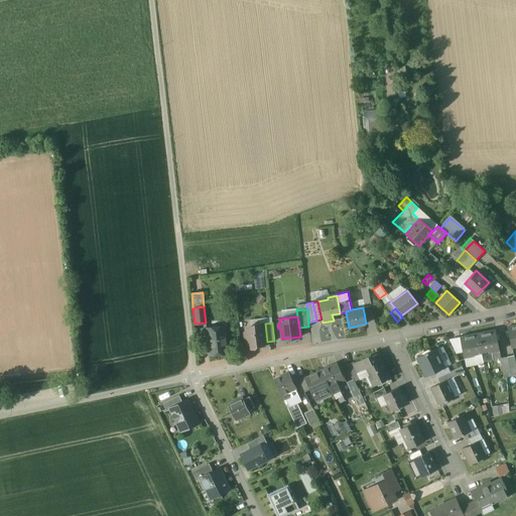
[(255,348),(257,345),(267,343),(267,342),(265,324),(250,326),(245,333),(246,346),(249,349),(255,348)]
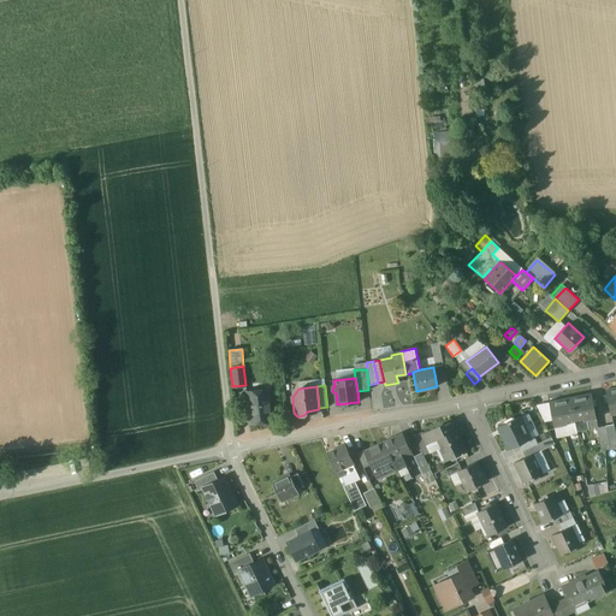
[(615,388),(606,390),(608,396),(604,397),(605,403),(609,403),(611,414),(615,412),(615,388)]
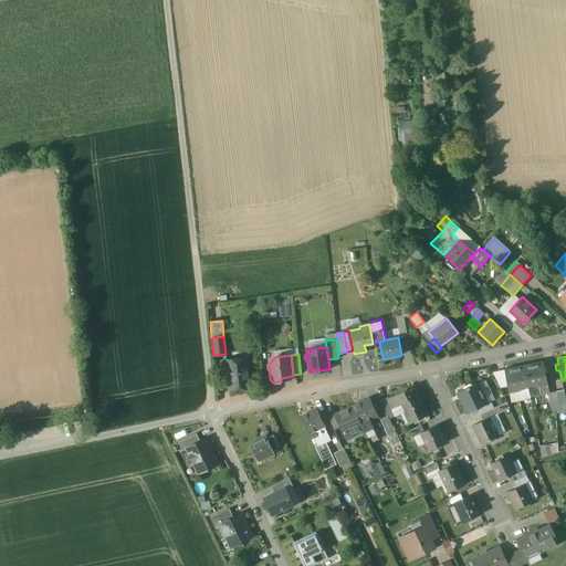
[(245,358),(226,360),(229,389),(249,387),(245,358)]
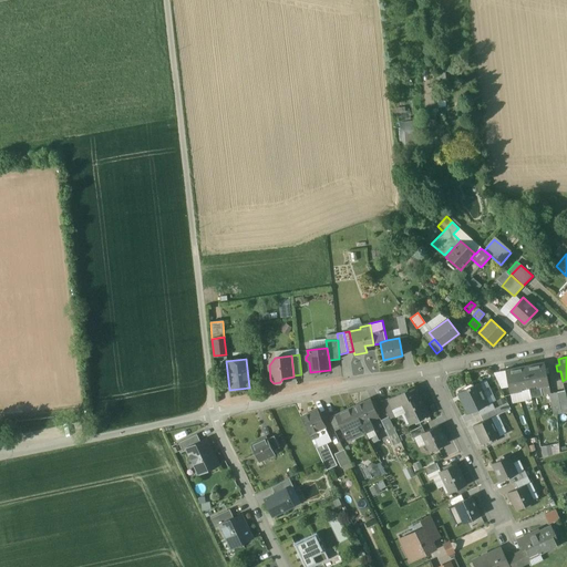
[(544,362),(525,366),(528,385),(537,383),(537,385),(548,383),(544,362)]
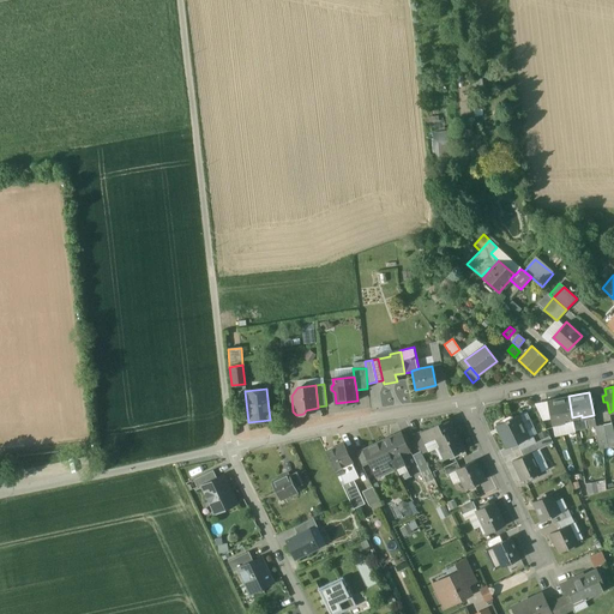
[(569,396),(547,401),(552,425),(565,421),(564,419),(572,417),(569,396)]
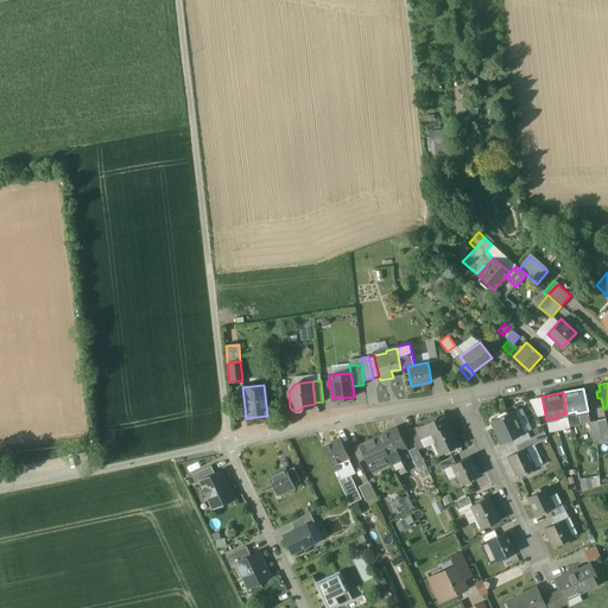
[(513,411),(492,420),(492,422),(493,422),(498,432),(501,443),(512,438),(524,434),(523,432),(513,411)]
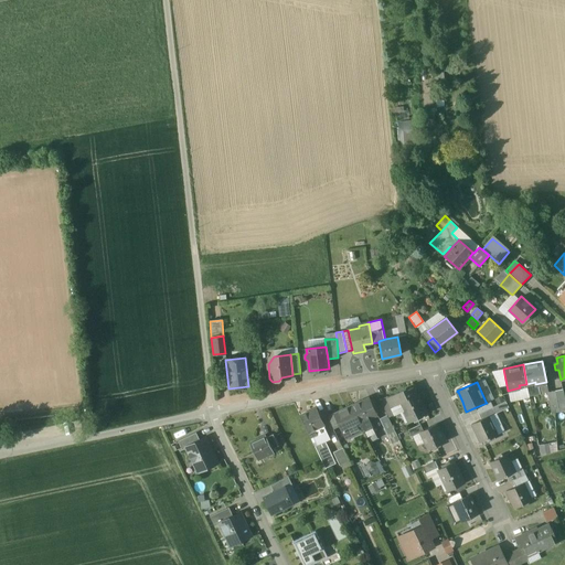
[(387,396),(386,396),(392,406),(393,406),(396,414),(403,411),(408,422),(427,414),(417,393),(416,394),(413,386),(406,390),(405,387),(387,396)]
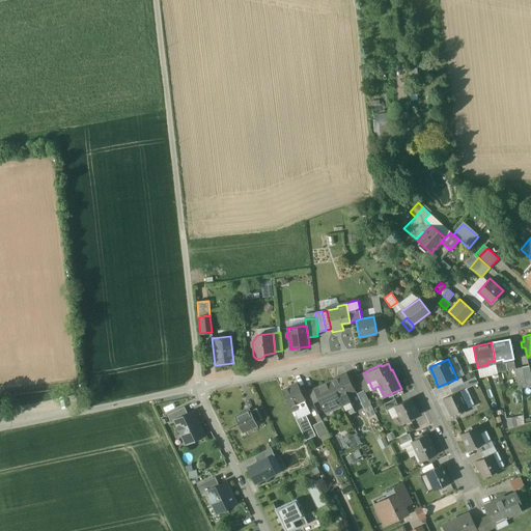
[(523,366),(513,368),(516,385),(522,384),(525,383),(525,382),(523,366)]
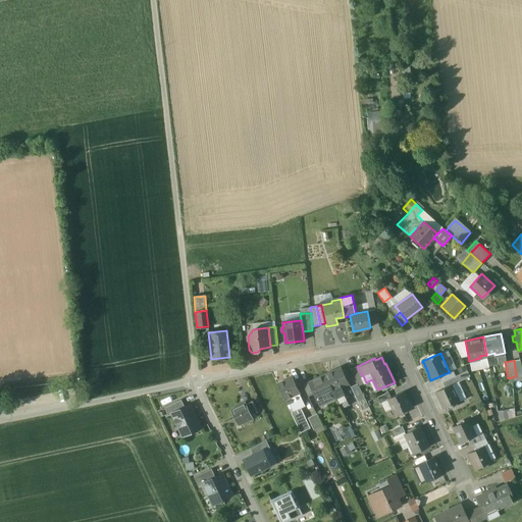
[(362,375),(357,366),(358,366),(357,365),(351,369),(357,383),(359,385),(366,382),(363,375),(362,375)]
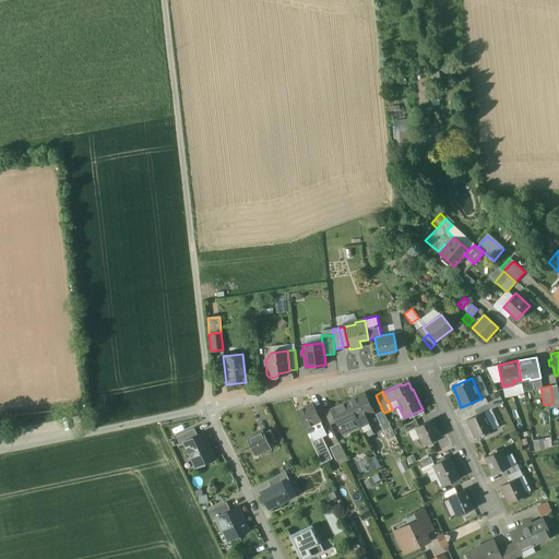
[(365,394),(348,401),(357,418),(365,414),(372,411),(365,394)]
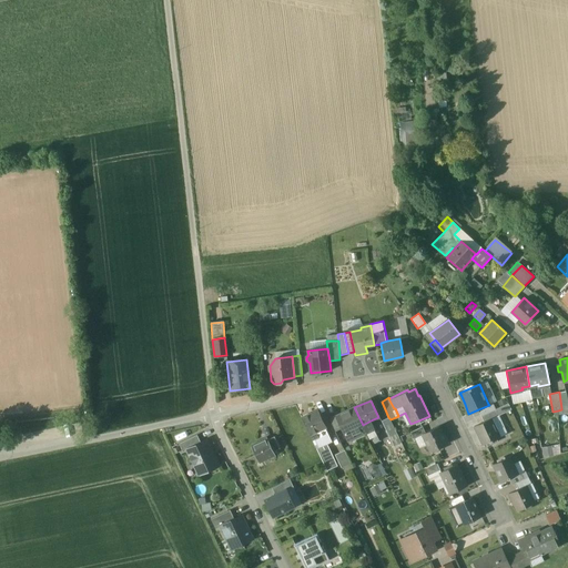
[(489,405),(478,409),(482,415),(496,408),(493,402),(488,404),(489,405)]
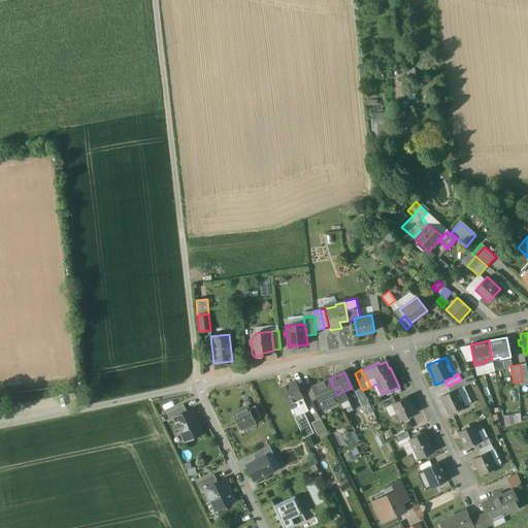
[(461,380),(448,386),(450,391),(457,389),(463,386),(475,381),(472,374),(461,380)]
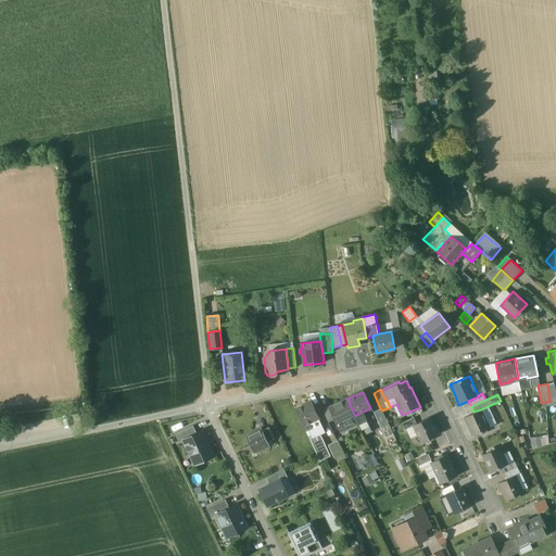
[(355,416),(346,399),(328,407),(333,419),(337,418),(339,422),(337,424),(338,425),(340,424),(342,430),(358,422),(355,416)]
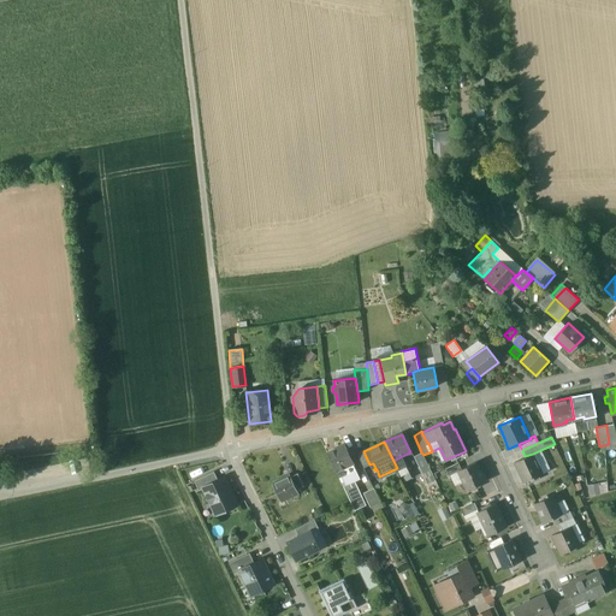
[(354,463),(344,445),(327,454),(336,472),(354,463)]
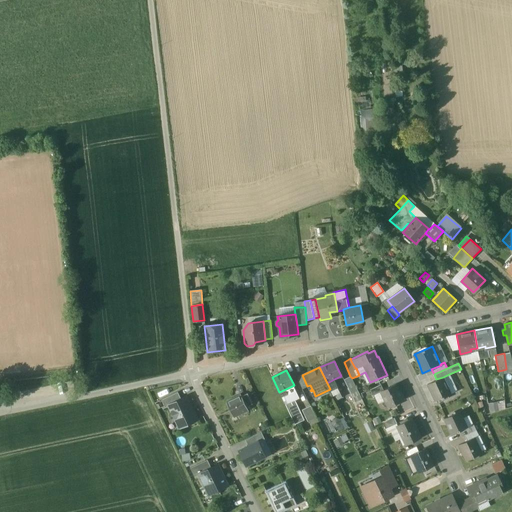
[(457,391),(449,374),(443,377),(451,394),(457,391)]
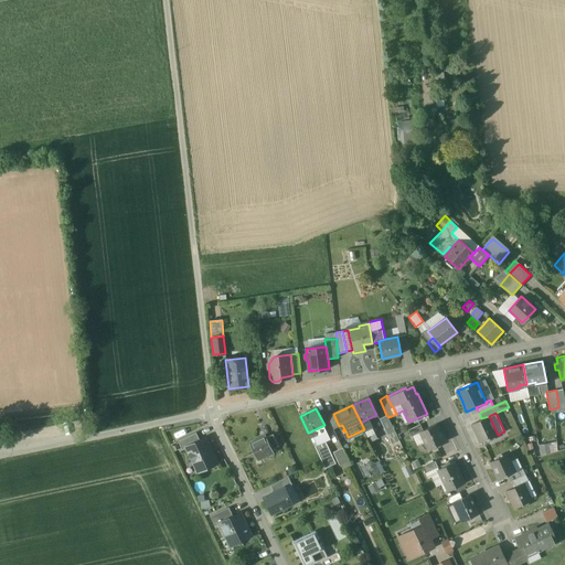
[(339,426),(333,414),(328,416),(333,428),(339,426)]
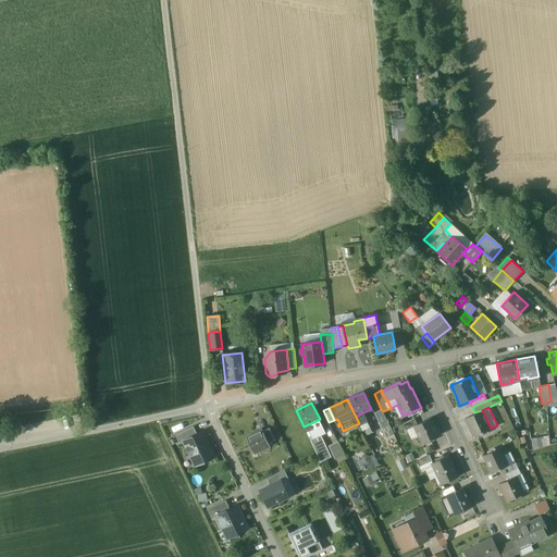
[(383,411),(381,409),(373,412),(385,436),(393,432),(383,411)]
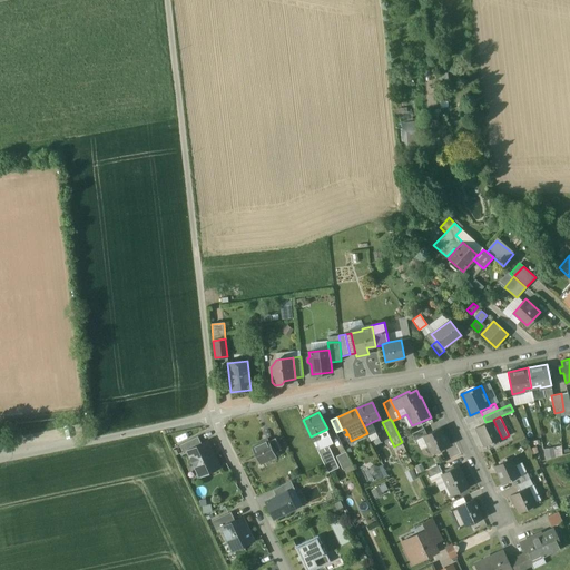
[(485,422),(477,428),(485,445),(492,443),(502,439),(493,420),(485,422)]
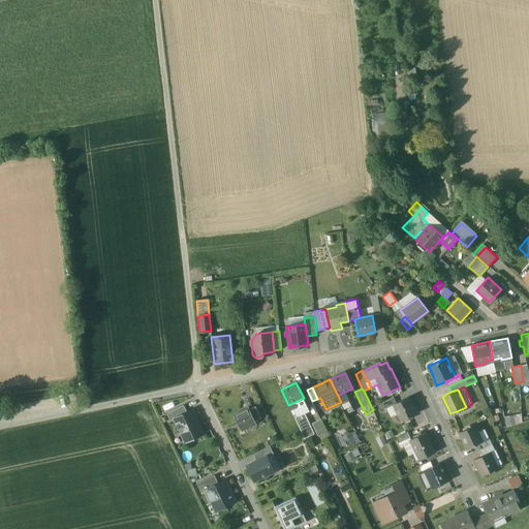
[(345,392),(338,396),(341,402),(344,407),(350,405),(347,398),(348,398),(345,392)]
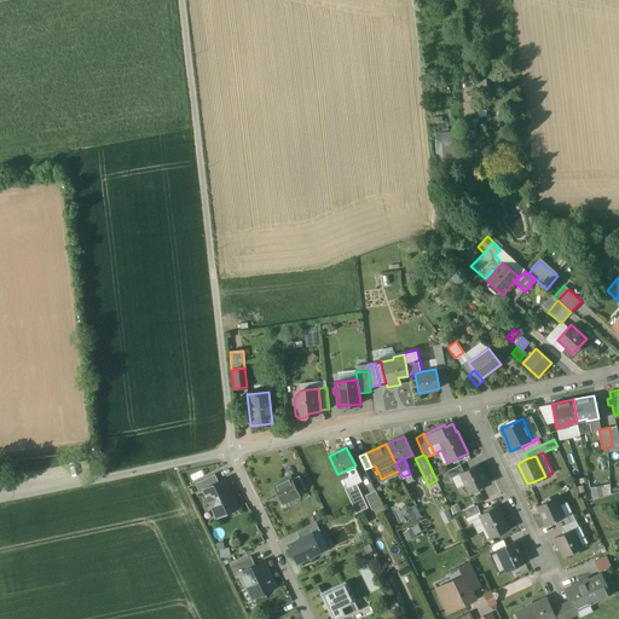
[(461,464),(447,470),(451,479),(461,474),(461,473),(464,472),(461,464)]
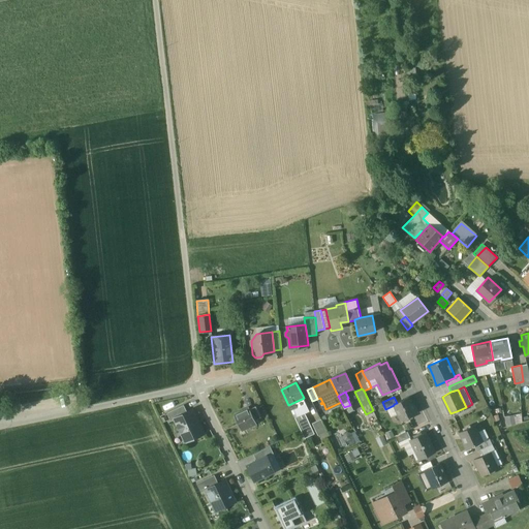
[(416,413),(408,397),(397,403),(394,404),(394,405),(402,421),(416,413)]
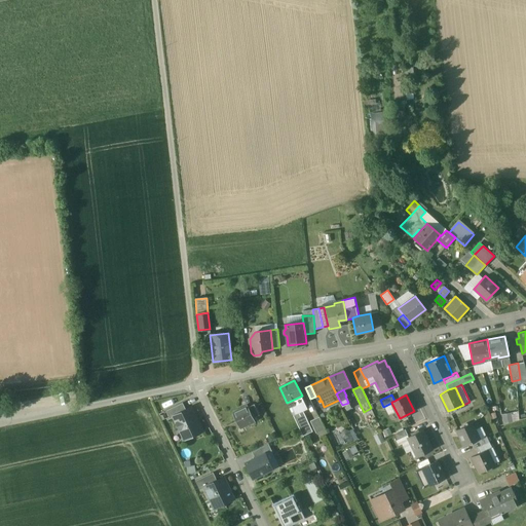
[(182,403),(165,411),(170,418),(173,417),(173,416),(186,410),(182,403)]
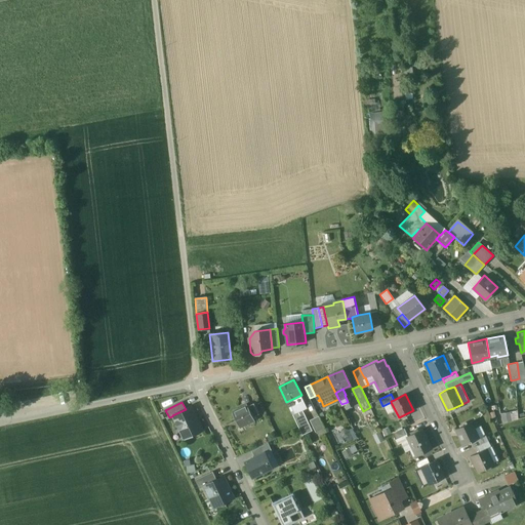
[(253,403),(248,406),(252,416),(258,414),(253,403)]
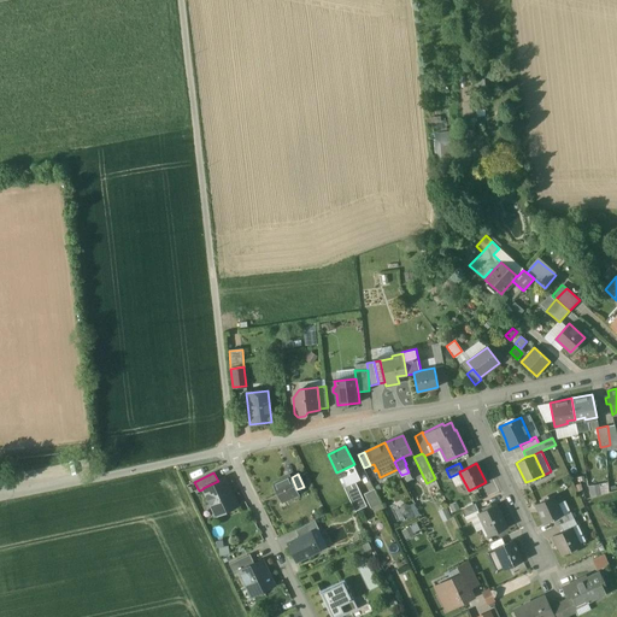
[(292,477),(291,476),(272,483),(281,501),(299,493),(297,489),(292,477)]
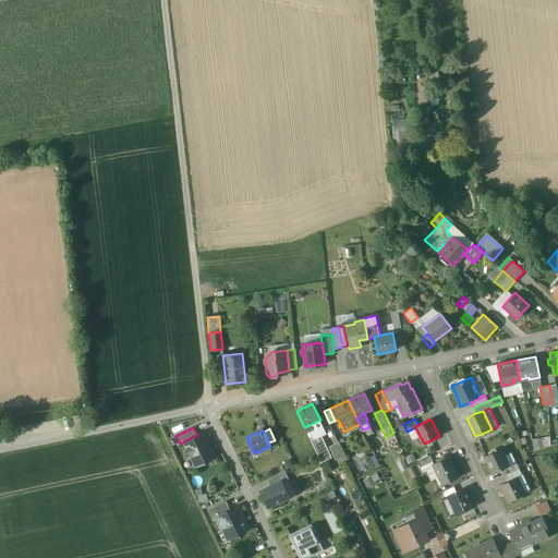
[(207,447),(201,433),(197,435),(183,441),(183,443),(190,456),(192,455),(195,462),(203,459),(204,462),(215,457),(209,446),(207,447)]
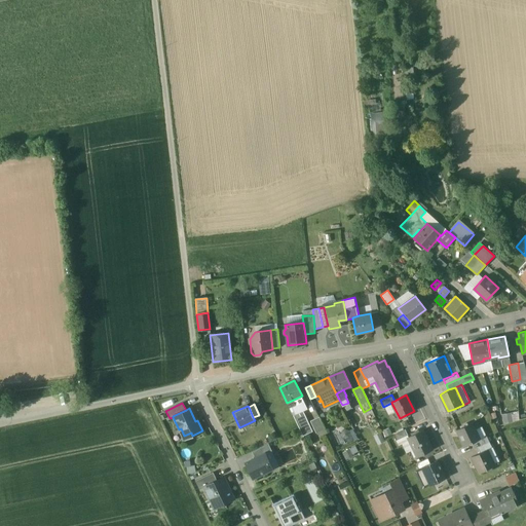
[(308,422),(303,412),(294,416),(299,426),(308,422)]
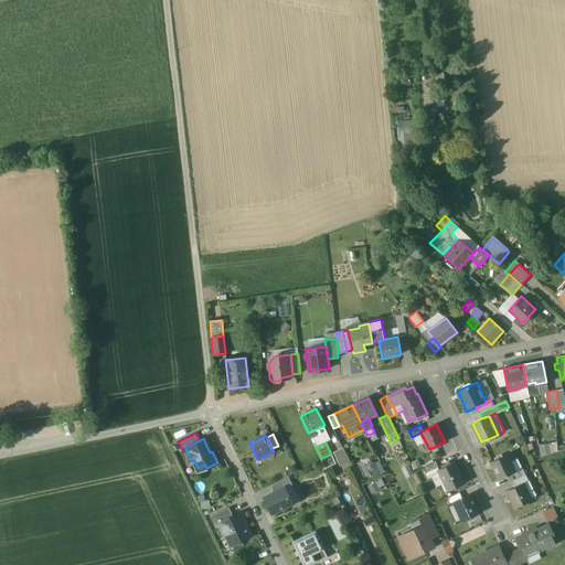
[(540,454),(548,452),(547,443),(537,444),(540,454)]
